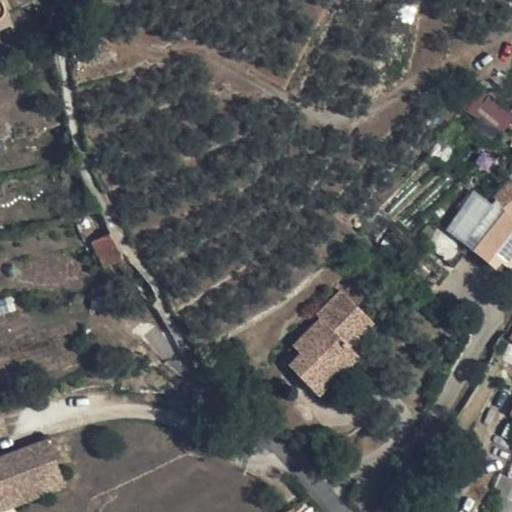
[(3,0),(2,0),(0,0),(0,18),(8,14),(3,0)]
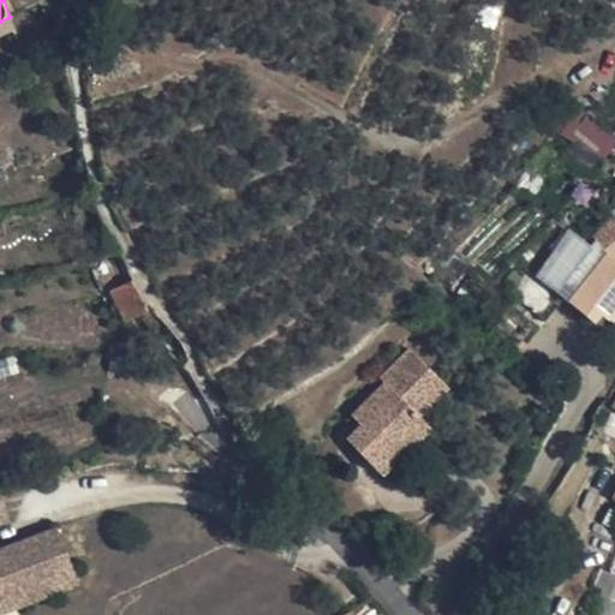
[(0,34),(13,28),(10,17),(0,22),(0,34)]
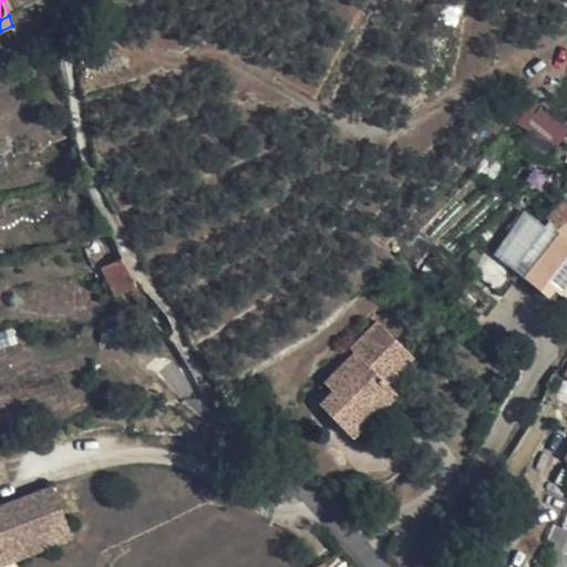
[(562,141),(566,126),(566,122),(529,107),(523,126),(562,141)]
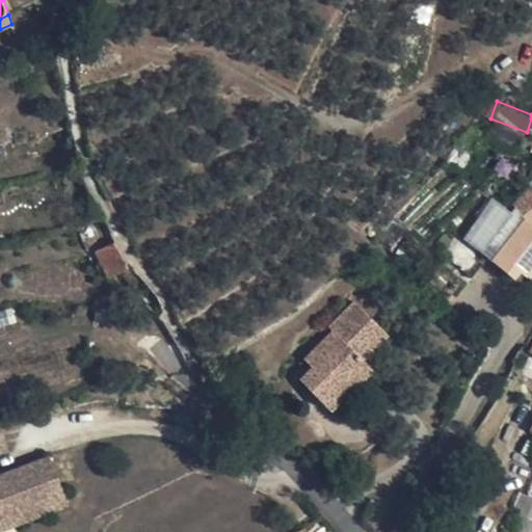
[(531,181),(528,185),(531,184),(513,206),(514,207),(511,211),(494,198),(473,227),(448,258),(472,278),(488,257),(507,272),(513,264),(526,276),(531,268),(531,181)]
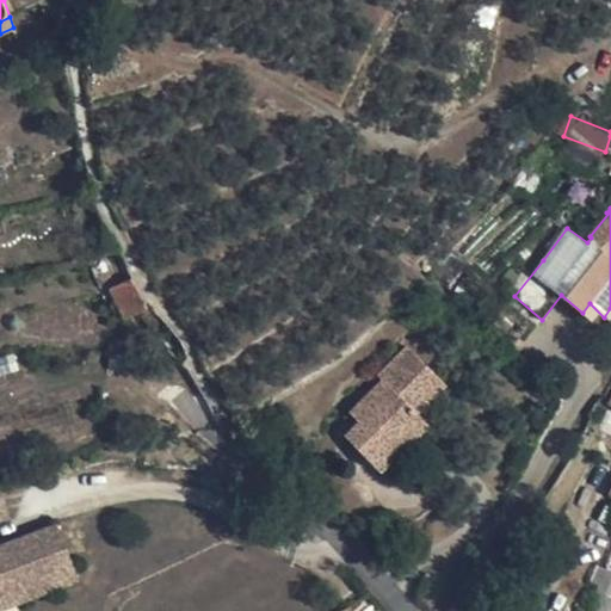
[(147,308),(134,279),(111,290),(125,318),(147,308)]
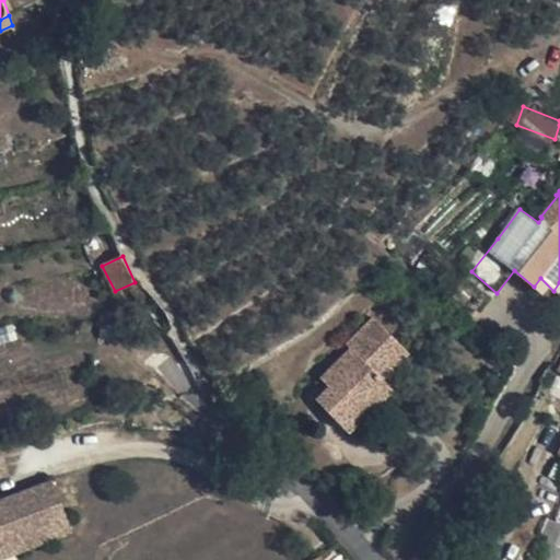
[(408,352),(375,317),(347,346),(351,350),(329,372),(338,380),(330,387),(317,400),(348,432),(393,388),(382,377),(408,352)]
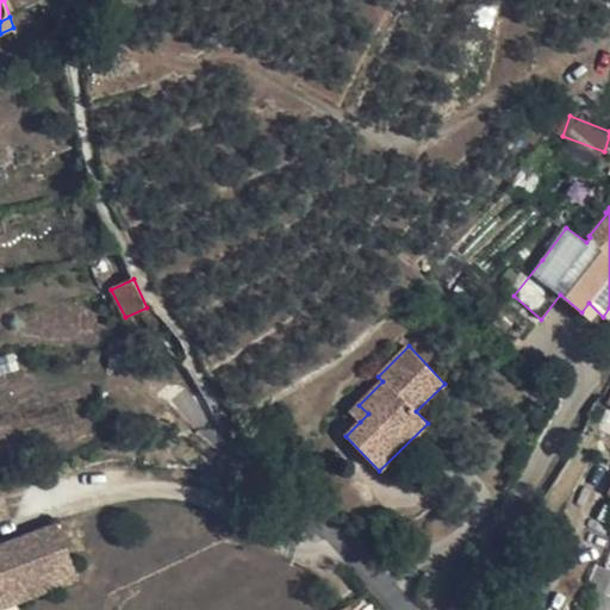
[(368,414),(359,405),(350,414),(360,422),(368,414)]
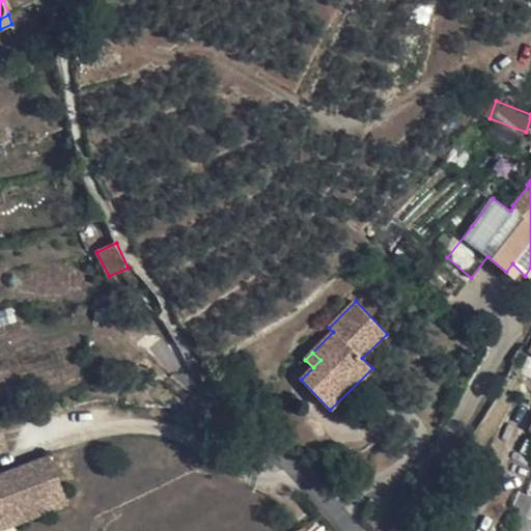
[(0,451),(8,449),(0,425),(0,451)]
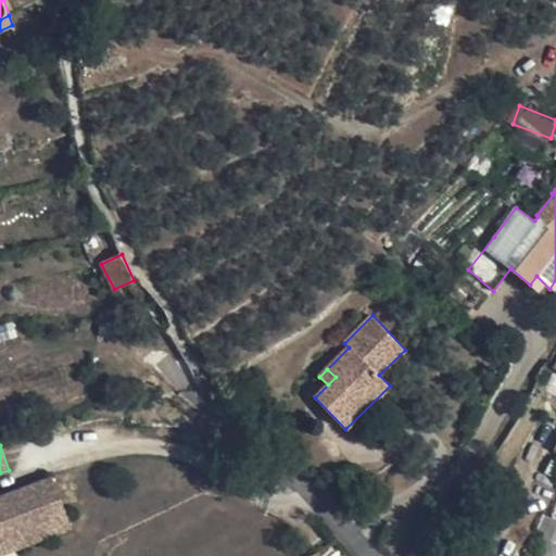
[(0,553),(71,528),(52,479),(0,497),(0,553)]
